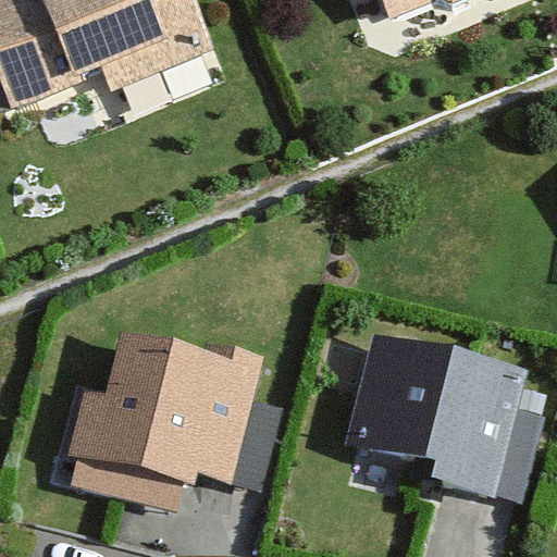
[(35,1),(0,15),(0,72),(16,113),(107,76),(113,93),(210,54),(187,0),(72,0),(40,13),(35,1)]
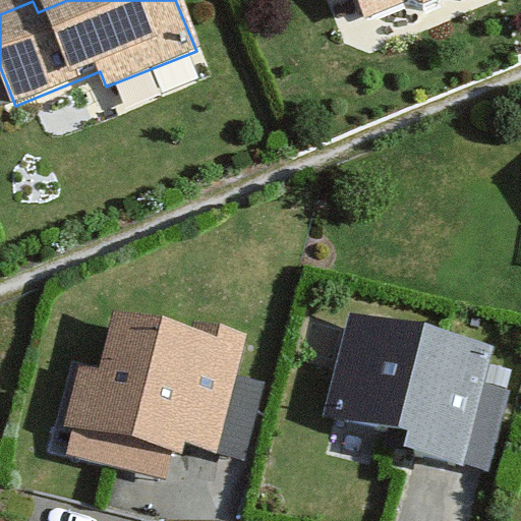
[(356,0),(366,24),(408,7),(424,15),(445,9),(448,0),(454,0),(458,9),(479,0),(356,0)]
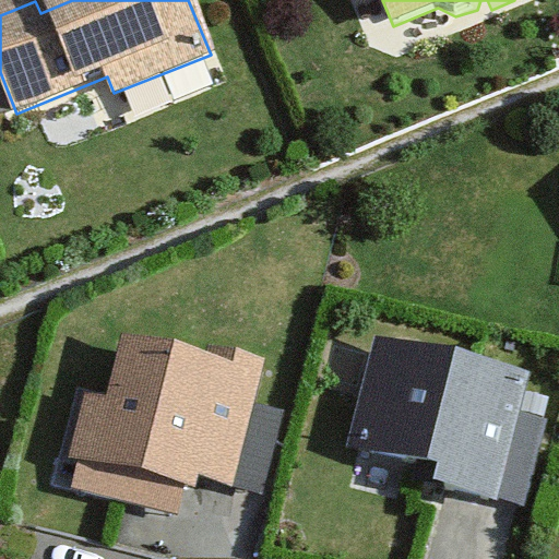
[(379,349),(354,452),(414,466),(415,478),(439,485),(499,499),(519,421),(527,384),(379,349)]
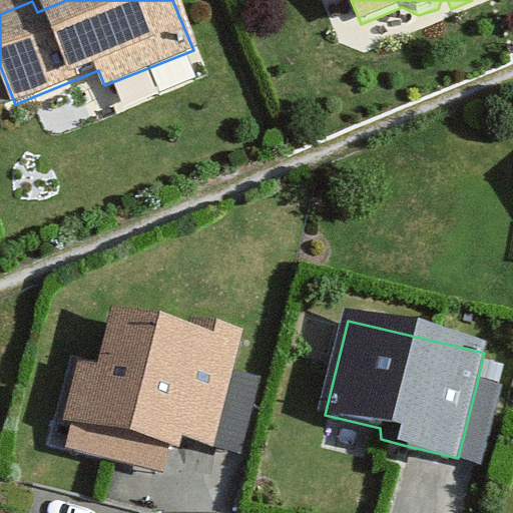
[(68,386),(56,440),(162,464),(165,451),(208,461),(233,346),(183,335),(181,343),(106,327),(92,391),(68,386)]
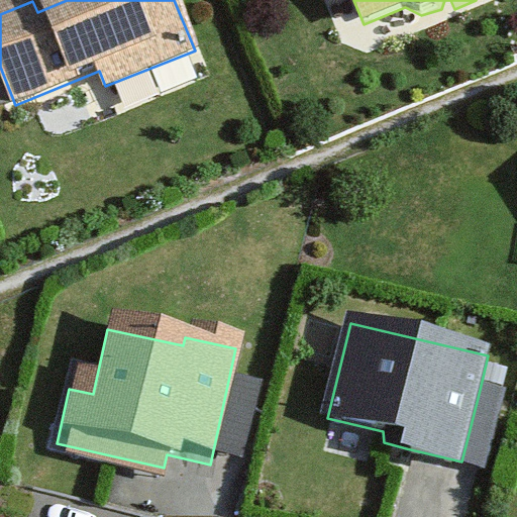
[(504,395),(480,390),(461,461),(406,448),(403,459),(460,473),(460,469),(487,474),(504,395)]
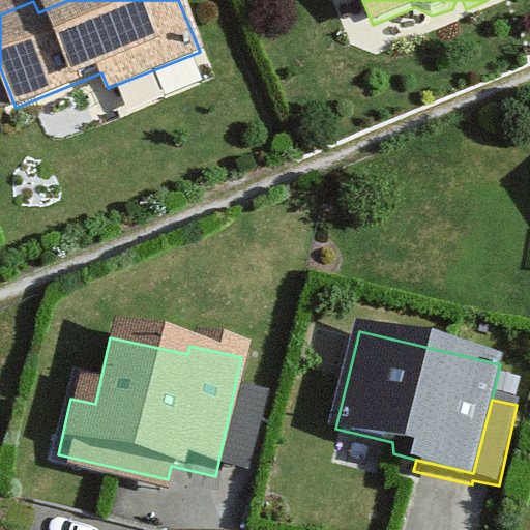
All buildings are outlined.
